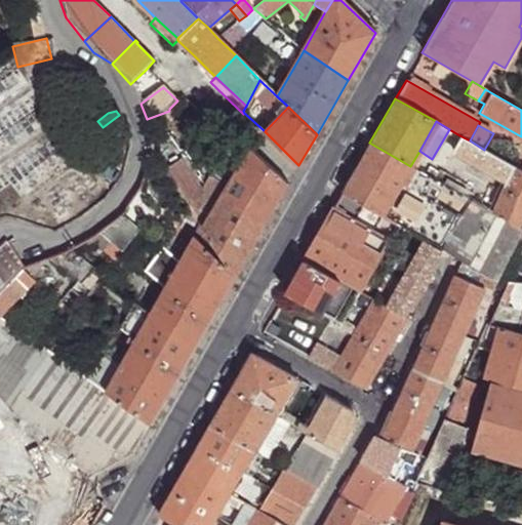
[(506,183),(491,212),(518,228),(521,218),(521,170),(484,150),(470,140),(459,135),(451,152),(506,183)]
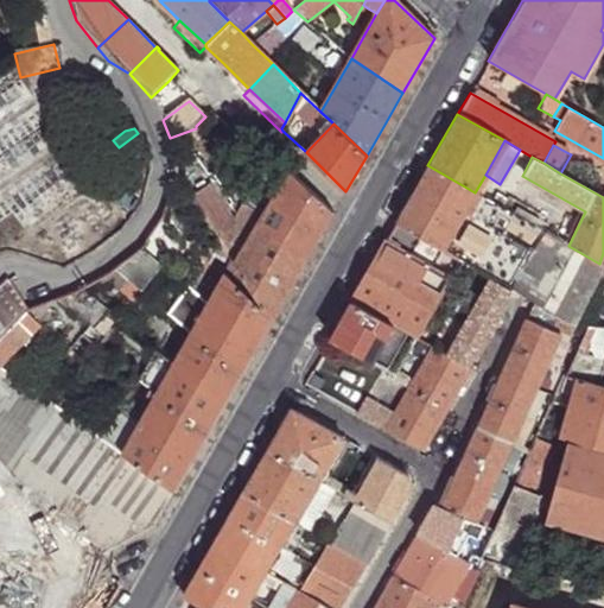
[(395,223),(442,249),(452,230),(475,192),(427,165),(395,223)]
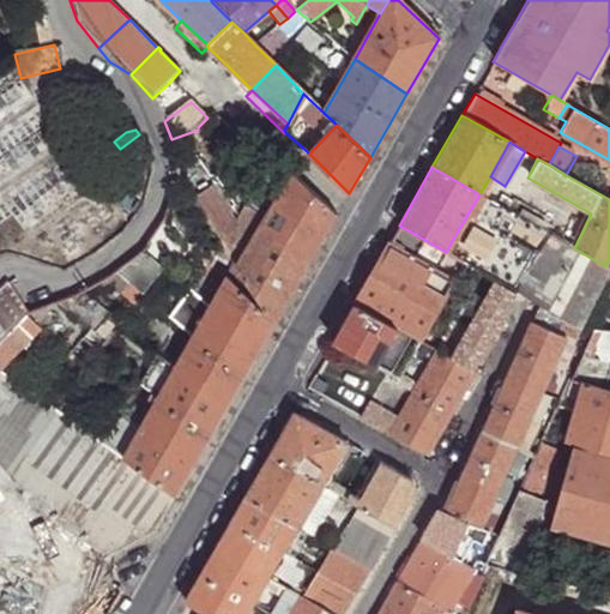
[(307,268),(336,216),(293,174),(282,192),(263,226),(307,268)]
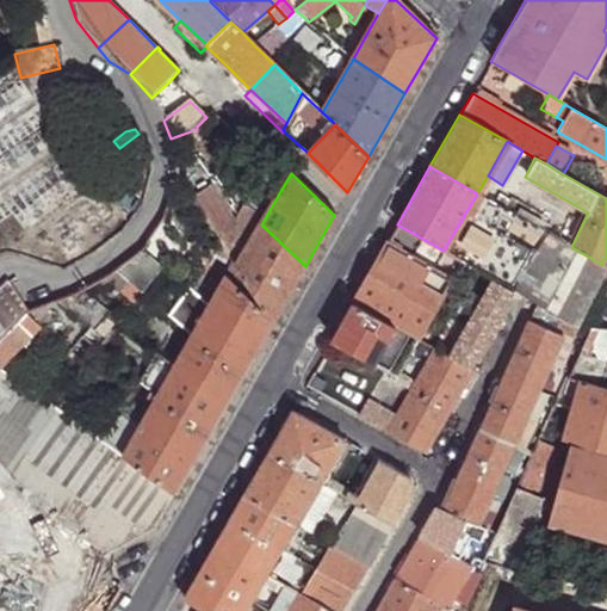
[(246,251),(261,224),(280,191),(270,184),(252,192),(251,195),(255,202),(255,208),(235,244),(246,251)]
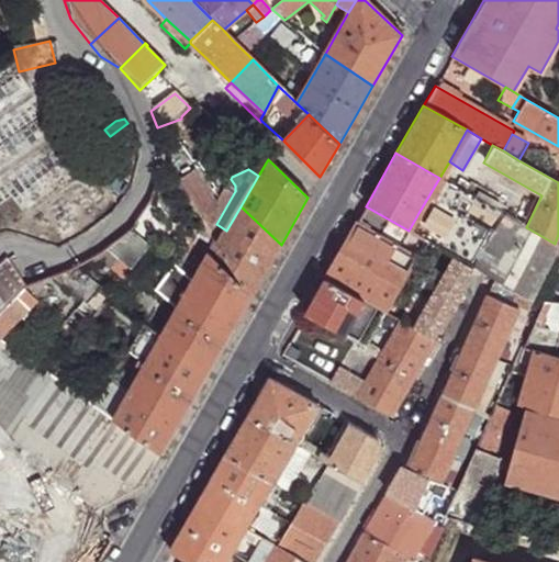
[(456,188),(439,178),(418,213),(439,225),(459,189),(456,188)]
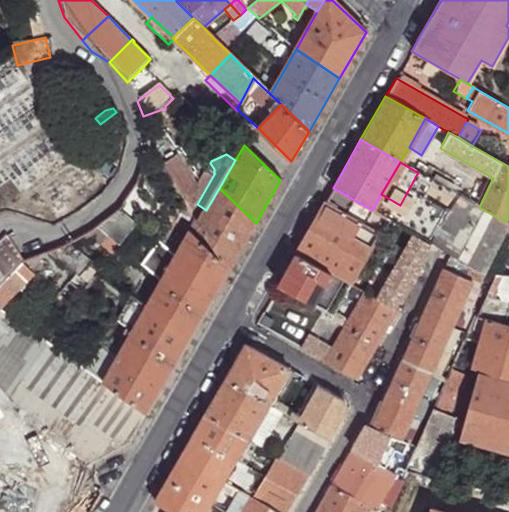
[(192,213),(197,204),(214,174),(214,169),(210,163),(196,187),(198,191),(184,201),(192,213)]
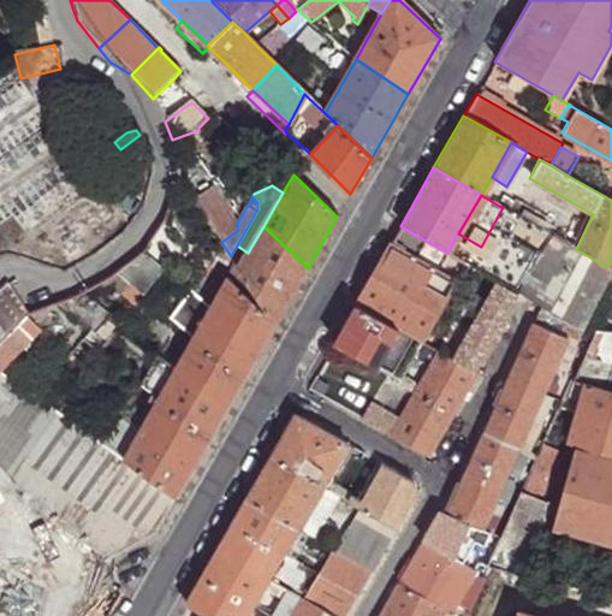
[(503,199),(499,206),(503,207),(510,211),(516,214),(523,219),(540,227),(542,223),(503,199)]
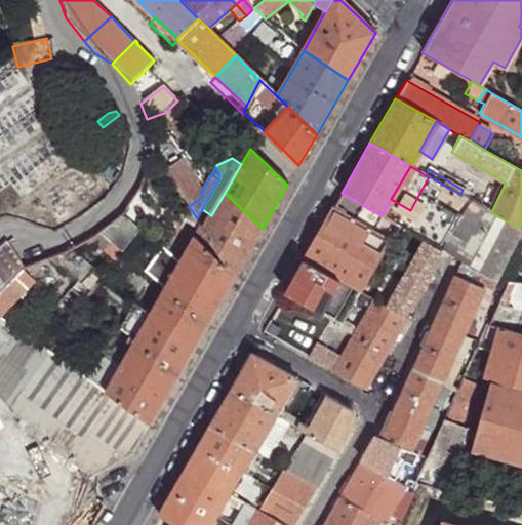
[(203,196),(201,192),(186,170),(170,180),(189,206),(203,196)]
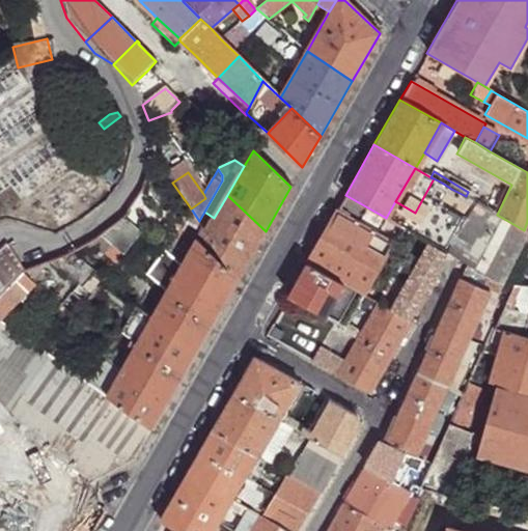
[(445,185),(440,182),(436,189),(442,192),(445,185)]
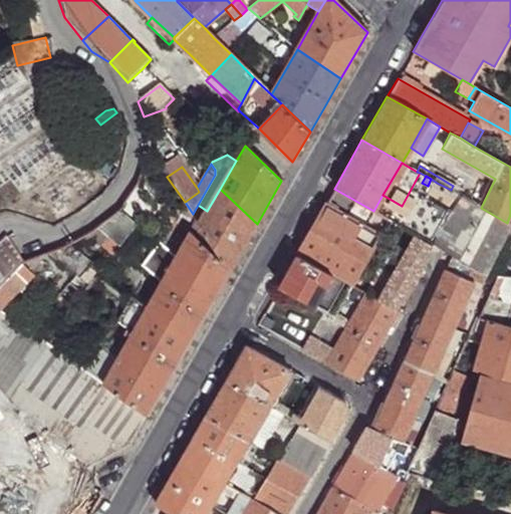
[(451,190),(437,183),(428,198),(451,211),(460,196),(451,190)]
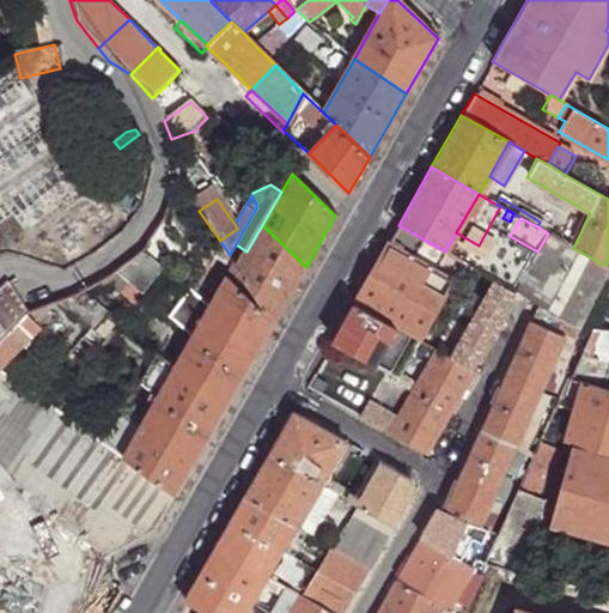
[(274,322),(306,267),(262,225),(247,252),(238,268),(266,309),(274,322)]
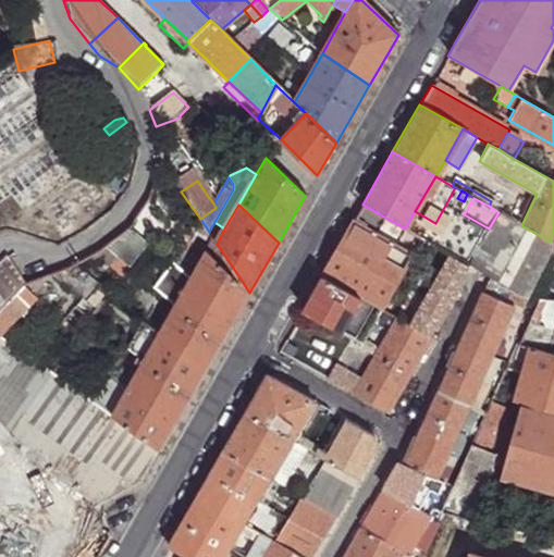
[(405,229),(362,205),(352,223),(409,256),(420,237),(405,229)]
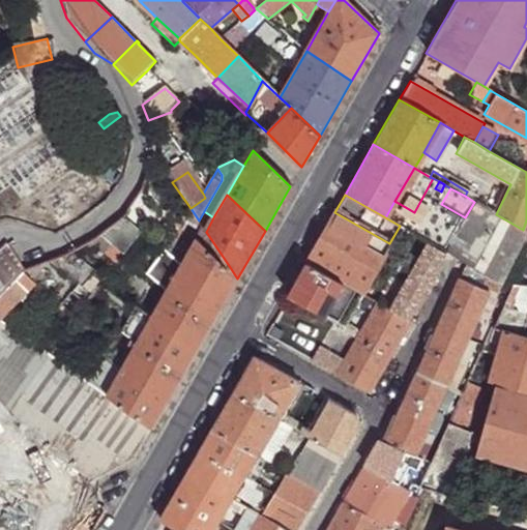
[(400,226),(405,229),(414,212),(394,201),(385,217),(400,226)]
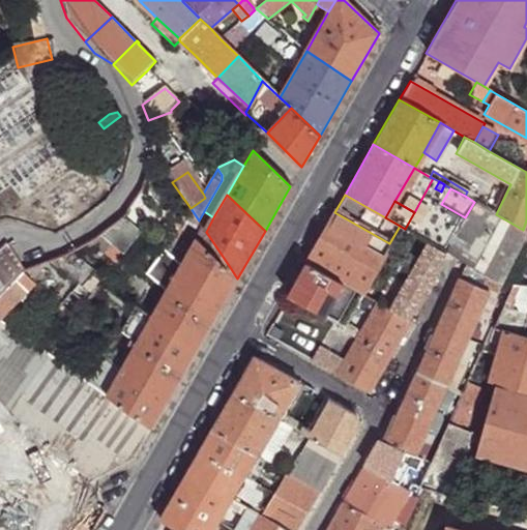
[(496,214),(474,202),(465,217),(464,218),(472,224),(516,247),(523,230),(496,214)]
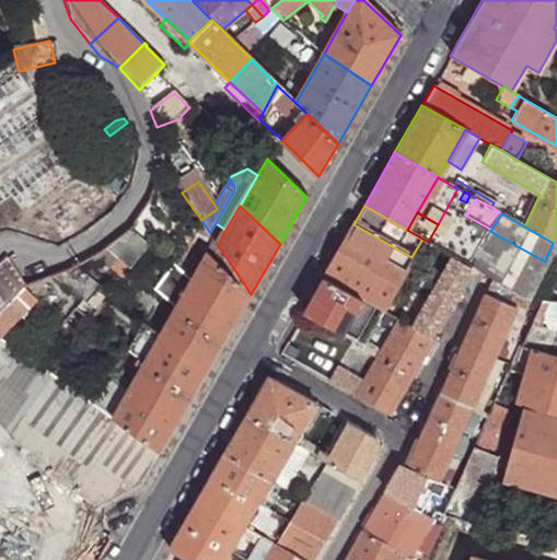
[(218,245),(225,230),(216,223),(210,233),(218,245)]
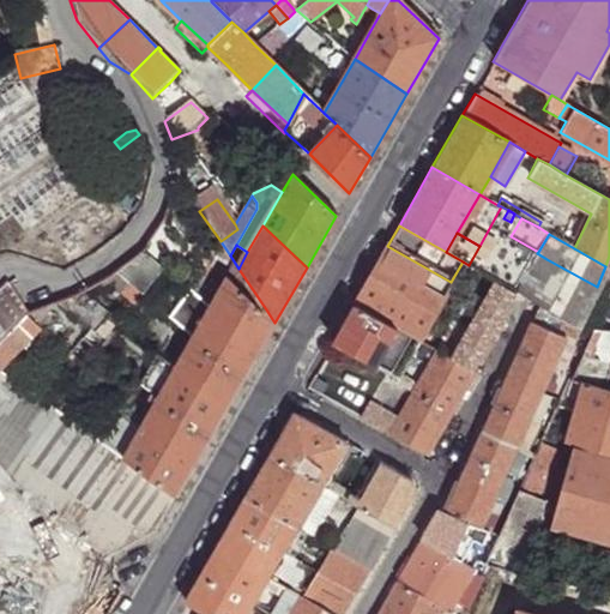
[(387,246),(354,305),(411,337),(417,341),(451,282),(387,246)]
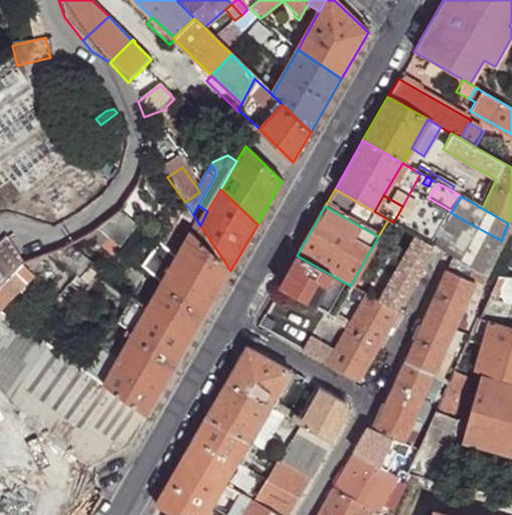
[(393,222),(408,231),(417,215),(402,206),(393,222)]
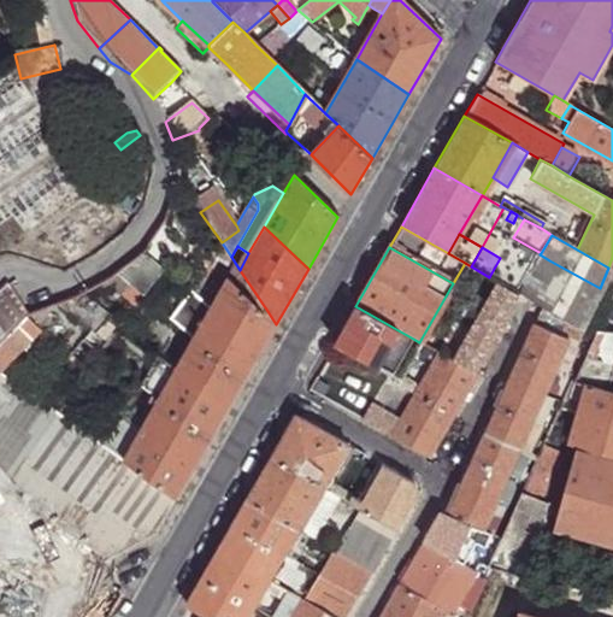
[(139,275),(152,259),(142,251),(125,264),(139,275)]
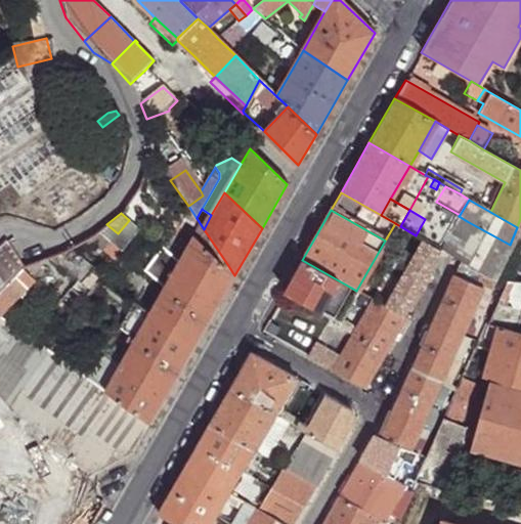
[(129,243),(140,229),(129,220),(118,233),(129,243)]
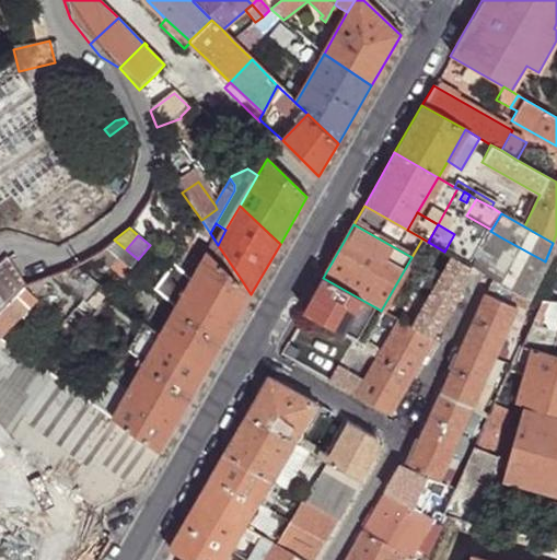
[(507,287),(528,299),(545,261),(499,236),(483,272),(492,279),(494,279),(507,287)]
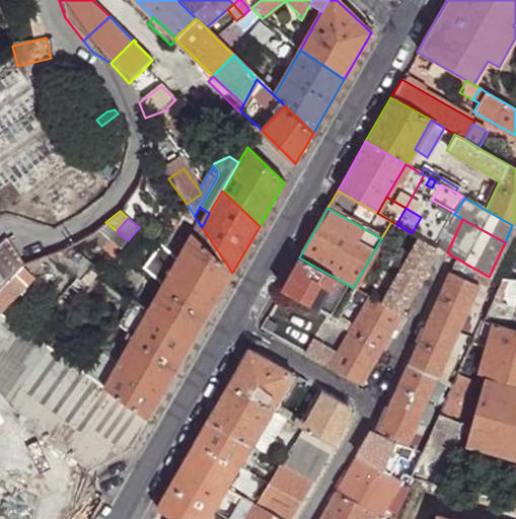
[(96,229),(121,249),(128,240),(117,231),(105,222),(96,229)]
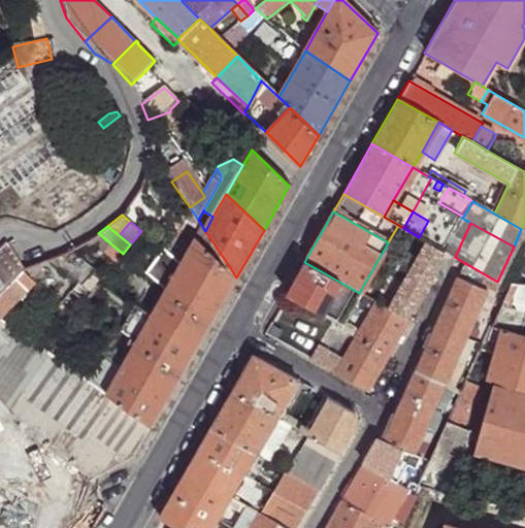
[(116,262),(123,254),(98,233),(94,236),(89,239),(116,262)]
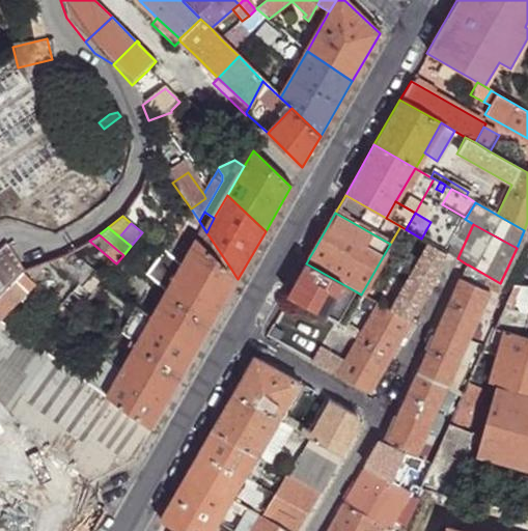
[(223,304),(238,279),(230,268),(196,238),(181,266),(223,304)]
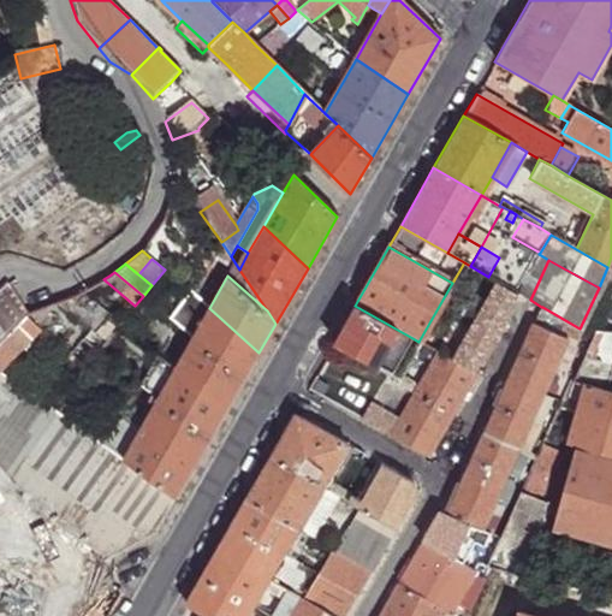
[(518,294),(495,280),(451,361),(475,374),(518,294)]
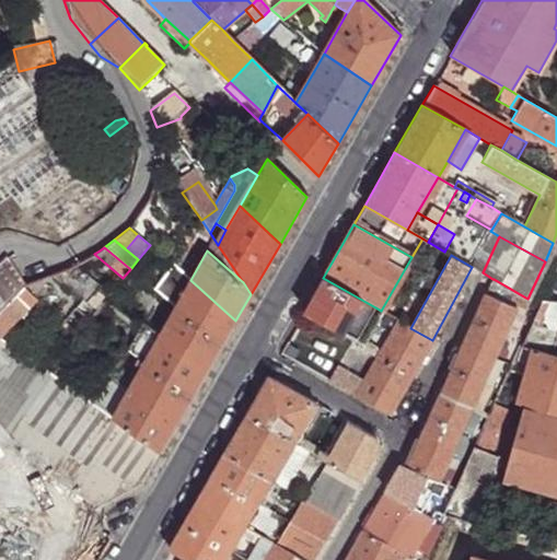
[(4,256),(0,259),(0,518),(36,537),(93,506),(81,485),(113,468),(127,493),(141,485),(160,453),(111,418),(28,359),(0,338),(0,307),(23,287),(24,286),(4,256)]
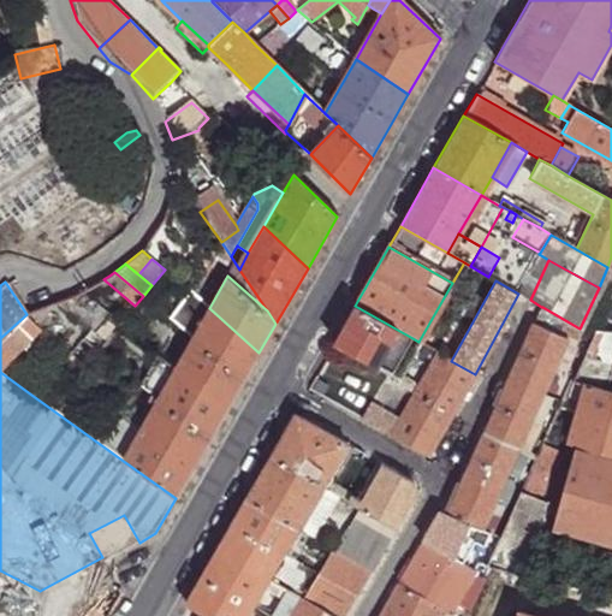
[(75,320),(89,301),(79,292),(58,301),(67,311),(65,314),(75,320)]
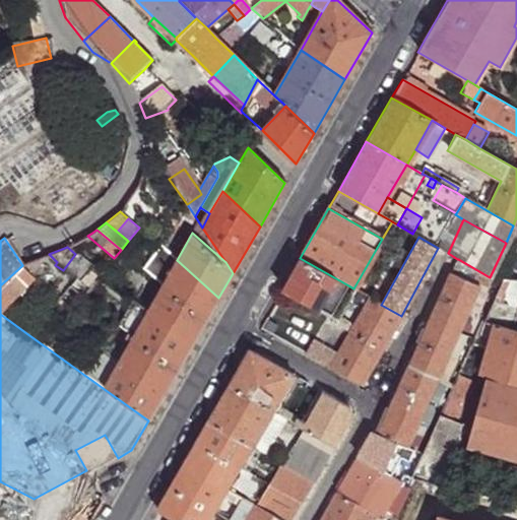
[(44,256),(55,265),(57,262),(49,254),(44,256)]
